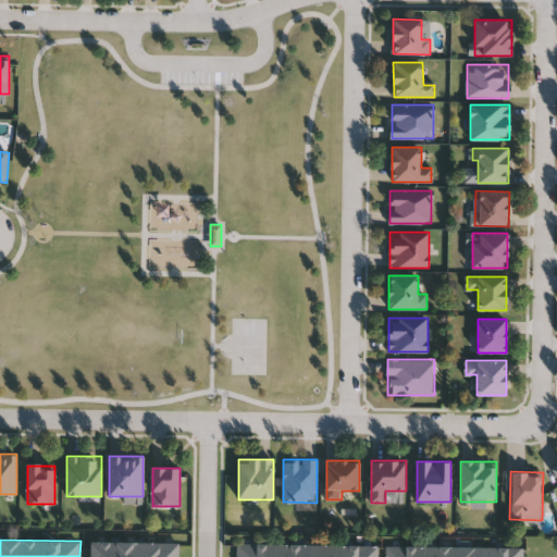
[(178,556),(90,556),(91,542),(180,543),(178,556)]
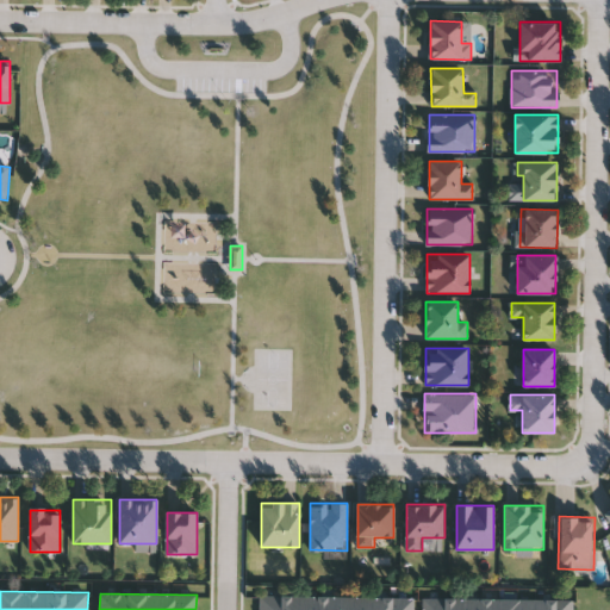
[(415,597),(414,609),(259,609),(260,596),(415,597)]
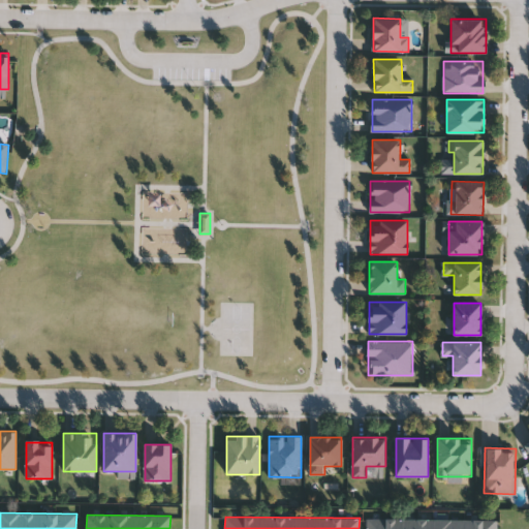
[(497,528),(367,528),(367,519),(497,520),(497,528)]
